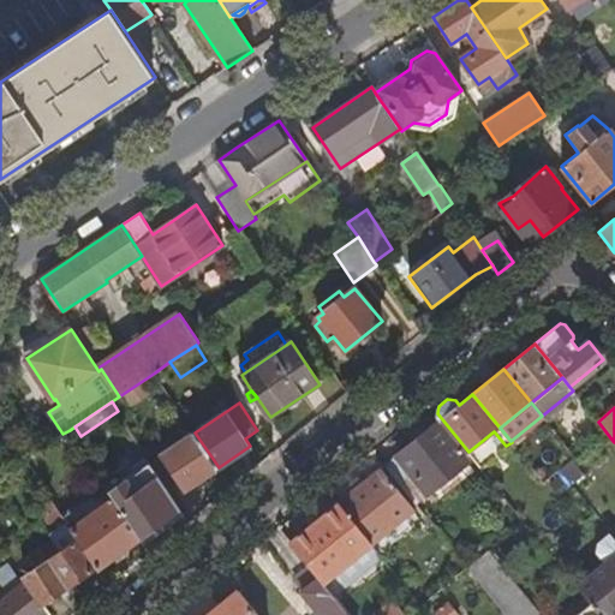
[(439,422),(386,464),(407,491),(421,481),(430,493),(469,461),(439,422)]
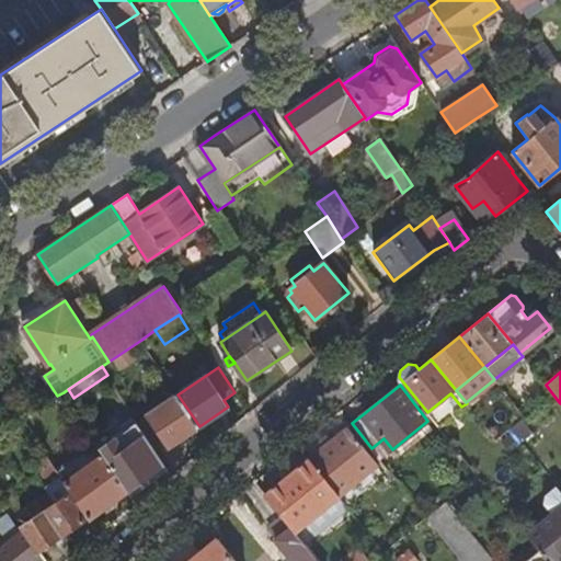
[(560,410),(560,403),(552,393),(540,403),(552,418),(560,410)]
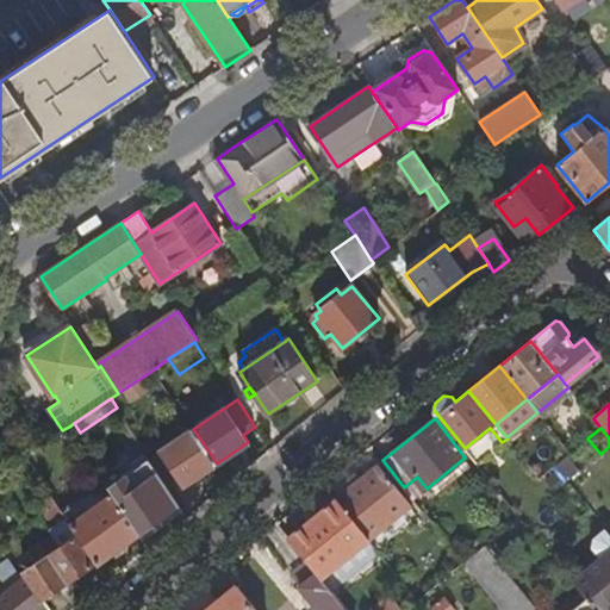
[(217,464),(193,429),(161,450),(178,477),(184,486),(217,464)]
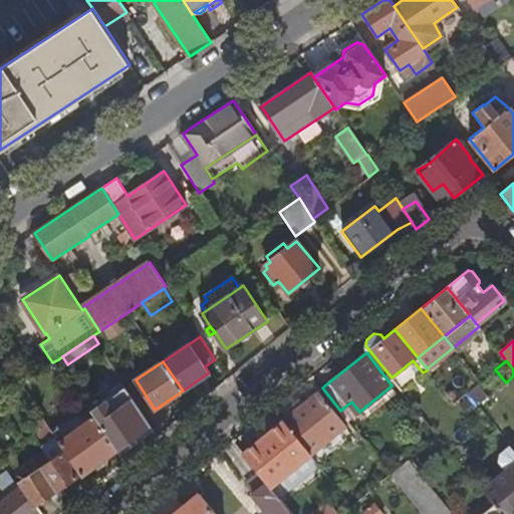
[(150,402),(136,379),(126,387),(141,408),(150,402)]
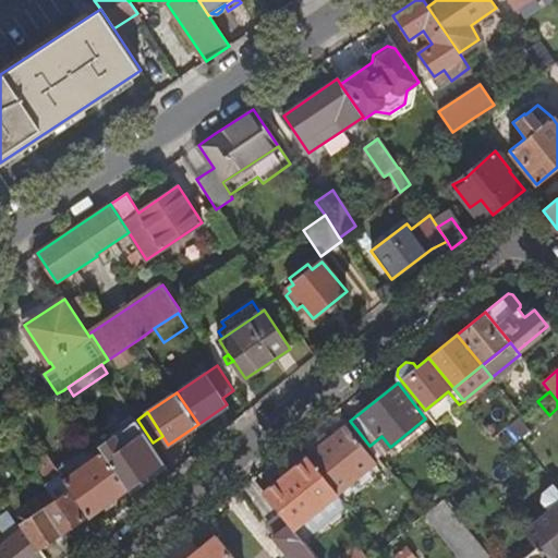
[(509,425),(518,437),(520,438),(531,429),(520,415),(509,425)]
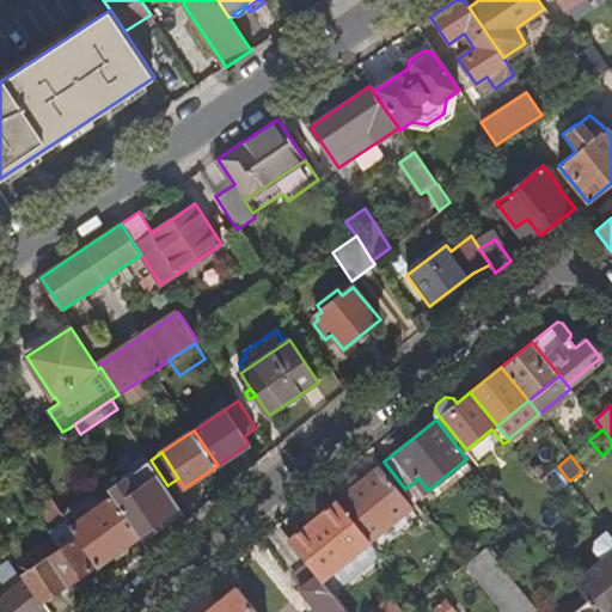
[(110,489),(115,495),(141,536),(181,506),(167,485),(151,460),(150,459),(110,489)]
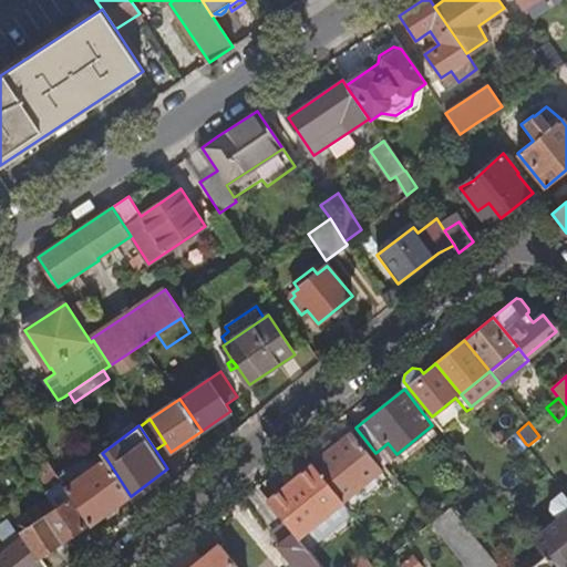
[(352,431),(312,463),(343,502),(382,470),(352,431)]
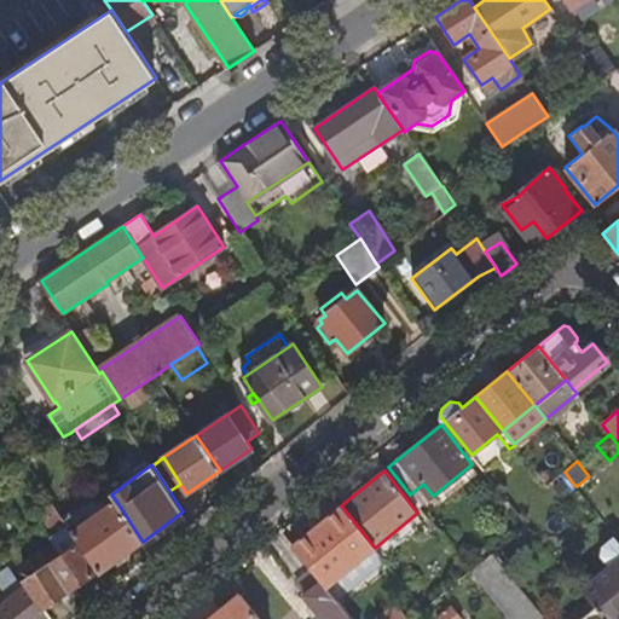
[(565,472),(549,484),(555,492),(559,490),(562,493),(574,485),(565,472)]
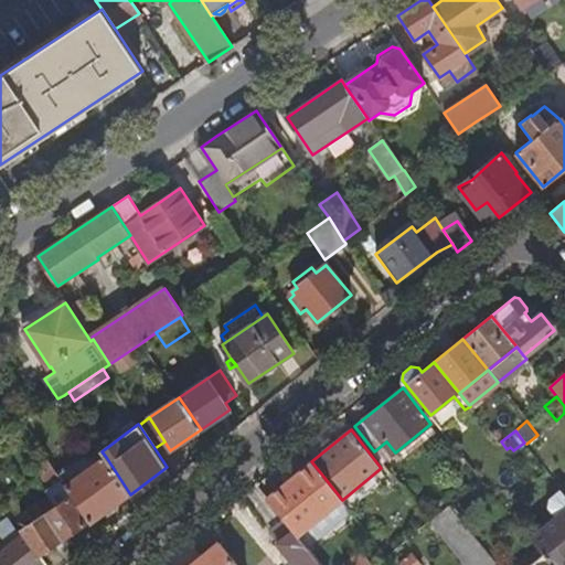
[(106,457),(67,486),(74,496),(92,522),(130,494),(106,457)]
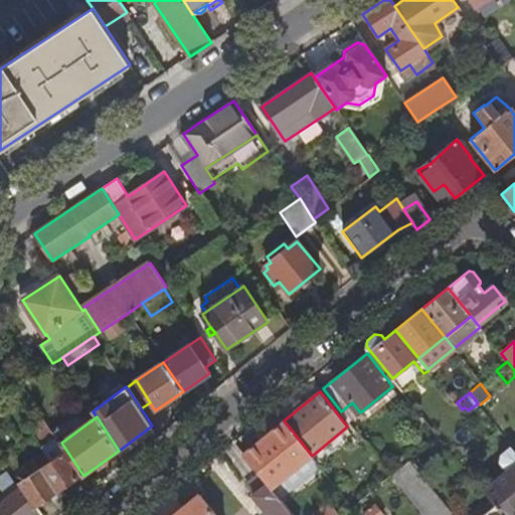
[(61,443),(45,417),(34,424),(50,449),(36,459),(58,493),(79,479),(63,455),(67,452),(61,443)]
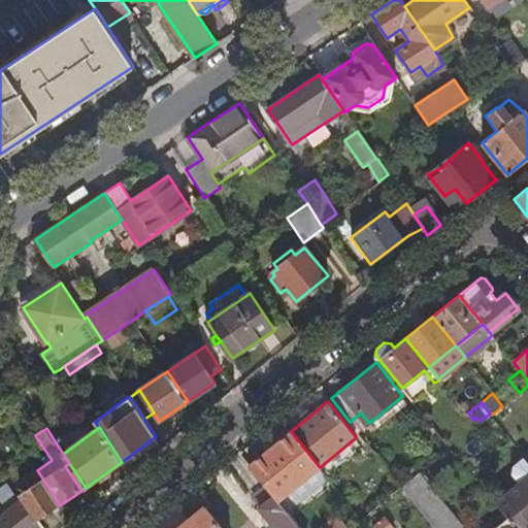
[(320,467),(291,431),(251,464),(268,486),(276,495),(279,500),(320,467)]
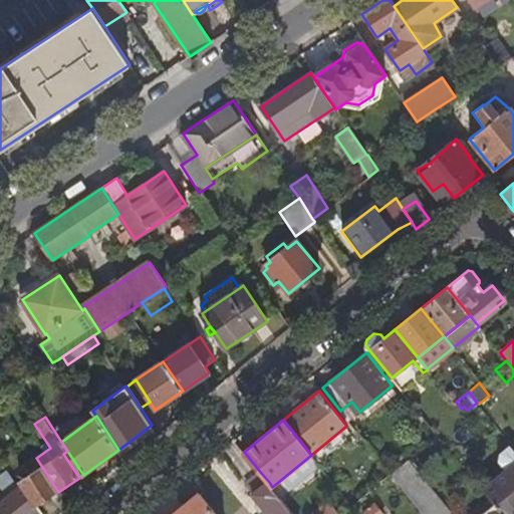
[(58,492),(36,458),(26,464),(32,474),(22,480),(39,505),(58,492)]
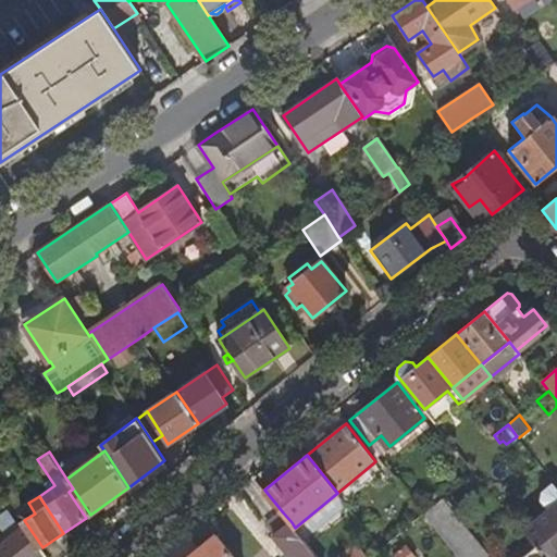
[(489,556),(444,498),(425,514),(459,556),(489,556)]
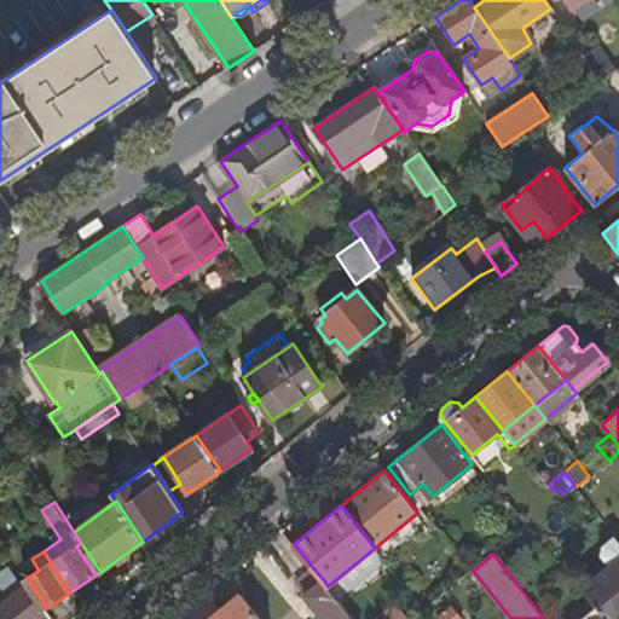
[(618,618),(618,559),(580,590),(595,607),(603,618),(618,618)]
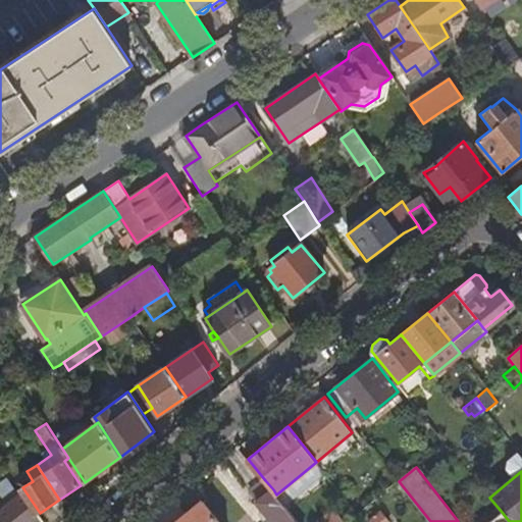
[(273,489),(265,480),(253,490),(260,500),(273,489)]
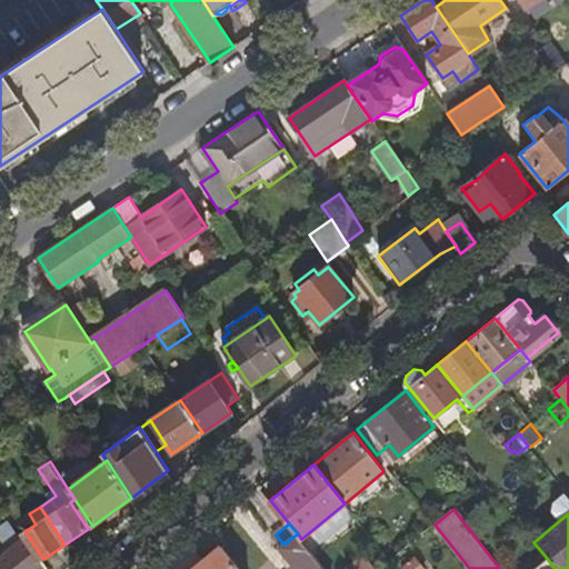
[(43,559),(25,531),(20,535),(15,527),(8,532),(12,539),(10,541),(15,548),(0,558),(8,568),(31,568),(31,567),(42,560),(43,559)]
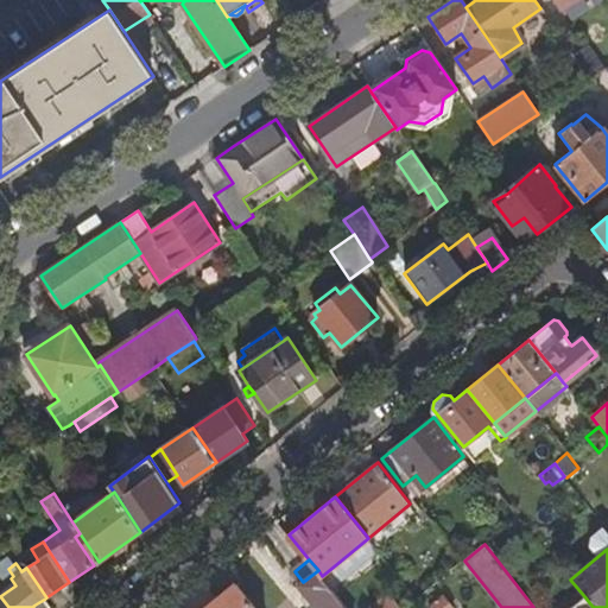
[(343,607),(347,606),(322,576),(318,570),(303,582),(301,584),(320,607),(343,607)]
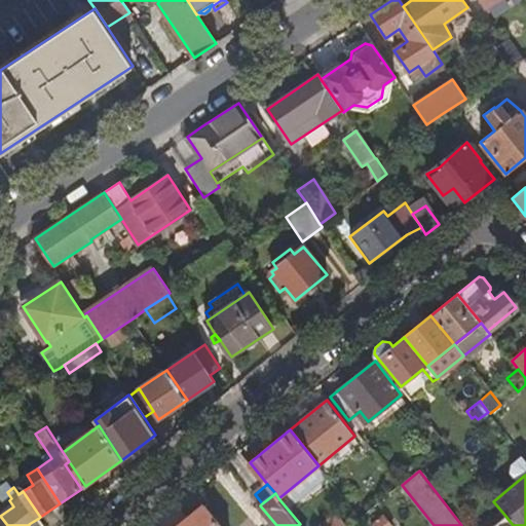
[(221,525),(204,504),(177,525),(221,525)]
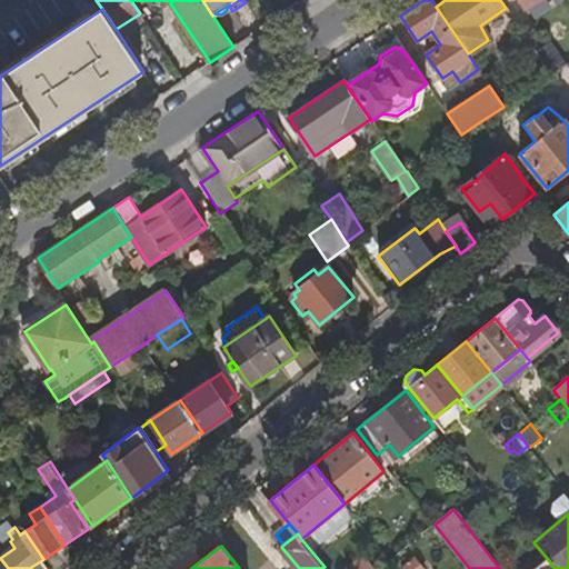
[(403,568),(423,568),(426,568),(416,558),(403,568)]
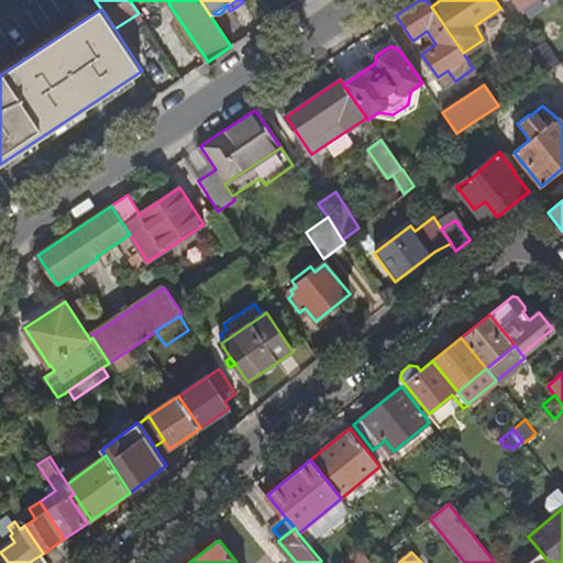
[(549,562),(541,552),(527,562),(549,562)]
